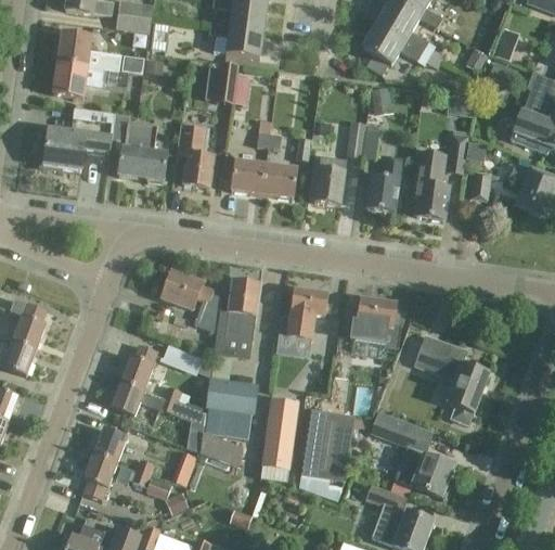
[(66,0),(65,10),(93,14),(93,13),(110,15),(112,3),(95,1),(95,0),(66,0)]
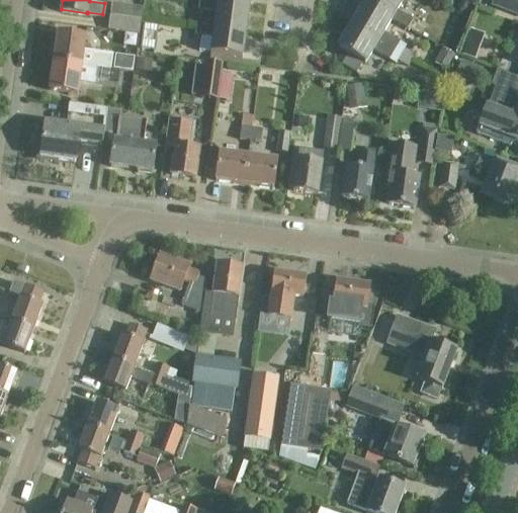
[(246,28),(249,3),(228,0),(197,0),(196,6),(204,7),(203,22),(195,21),(246,28)]
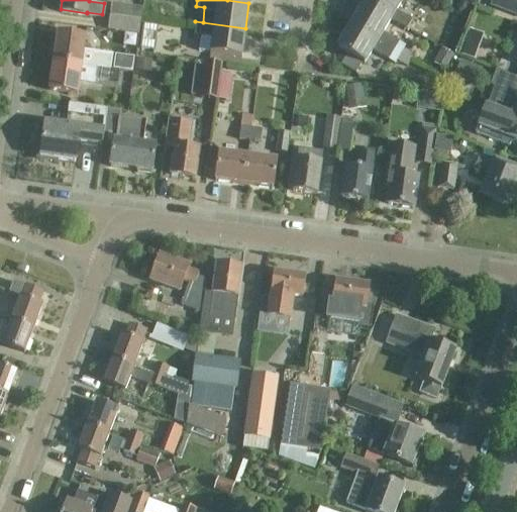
[(364,0),(350,22),(393,46),(398,38),(382,29),(390,16),(406,25),(406,24),(364,0)]
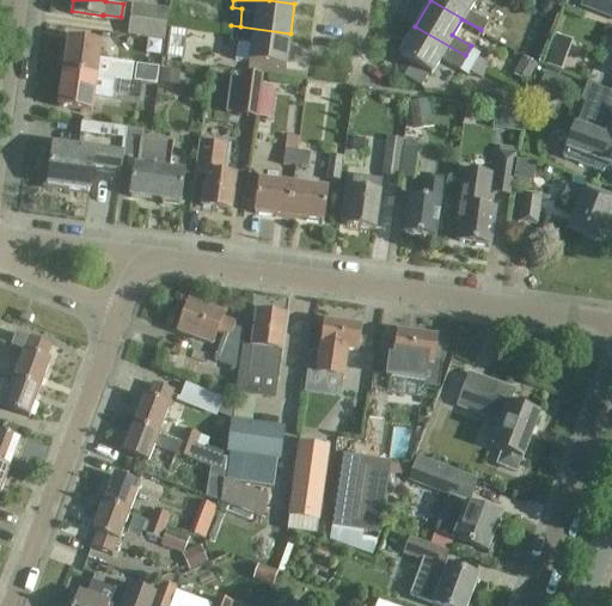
[(430,0),(481,29),(487,19),(467,8),(472,0),(430,0)]
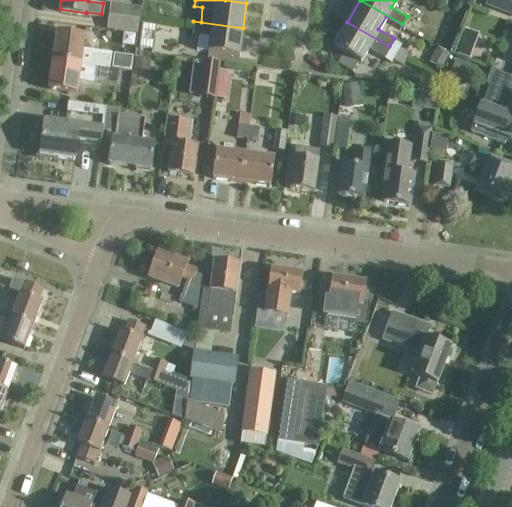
[(454,0),(452,4),(454,9),(459,11),(465,9),(467,4),(465,0),(454,0)]
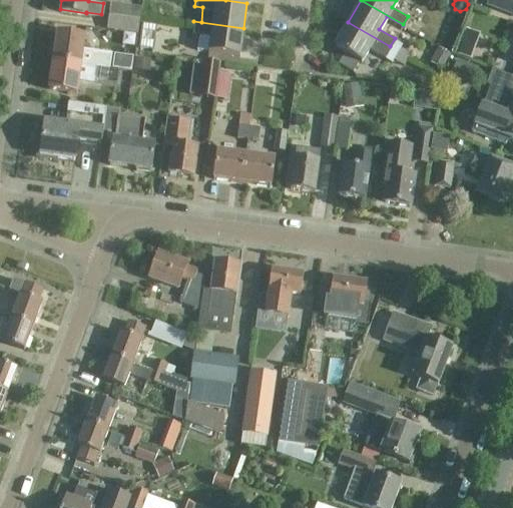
[(512,13),(512,0),(487,0),(486,3),(512,13)]
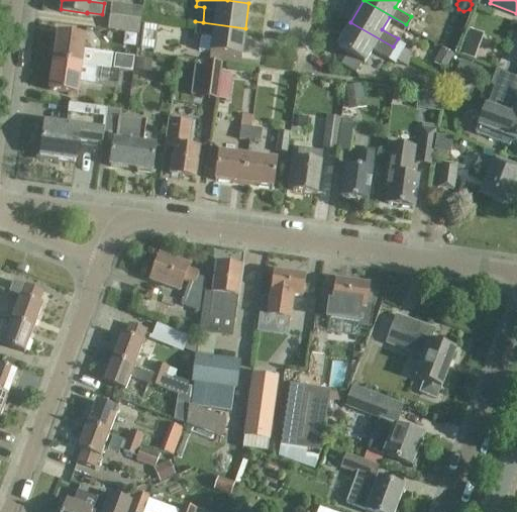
[(139,30),(143,5),(112,1),(108,26),(139,30)]
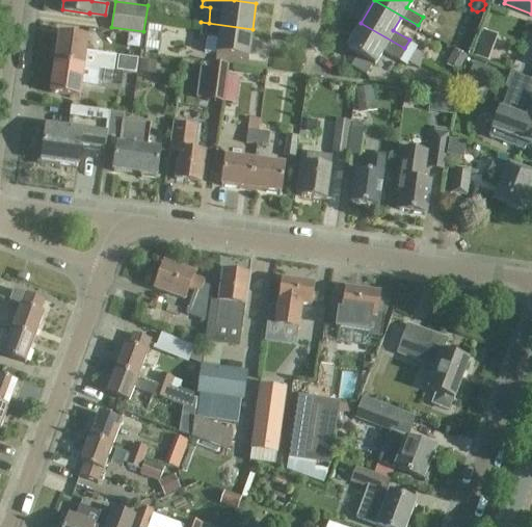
[(148,21),(143,49),(159,50),(163,23),(148,21)]
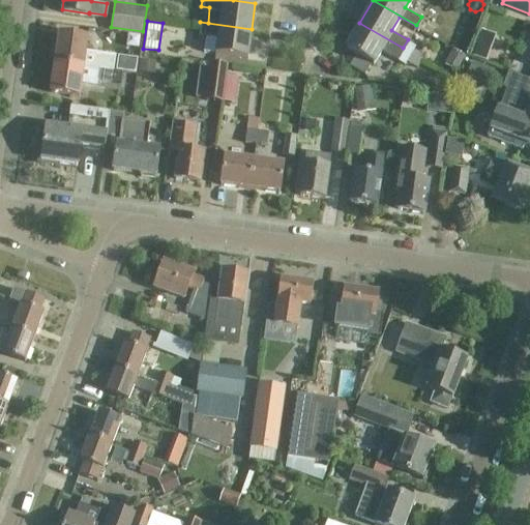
[(252,29),(200,22),(198,32),(217,35),(214,52),(247,56),(252,29)]
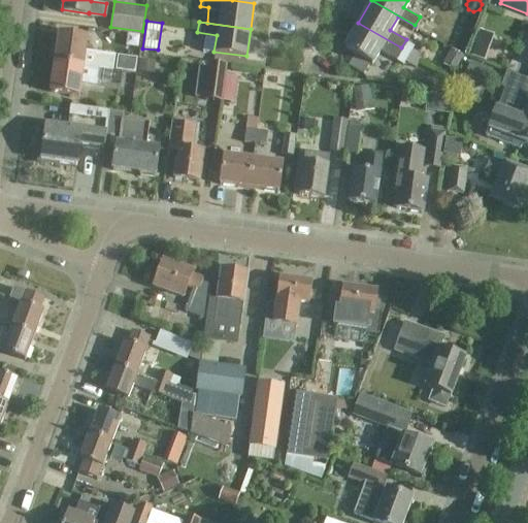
[(372,62),(381,48),(395,58),(401,47),(358,23),(344,45),(355,52),(350,62),(363,70),(369,60),(372,62)]
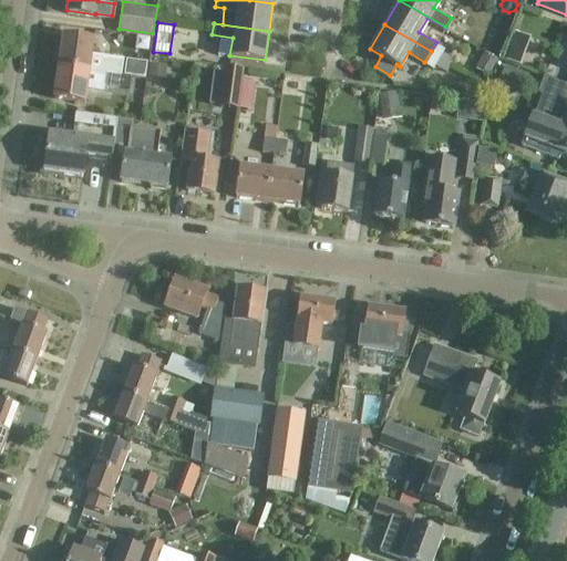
[(93,37),(85,35),(63,32),(59,64),(122,73),(123,61),(91,56),(93,37)]
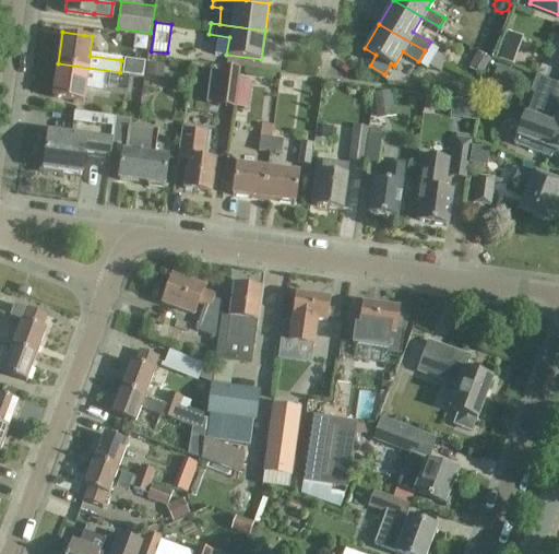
[(506,44),(500,57),(513,62),(516,54),(513,47),(506,44)]
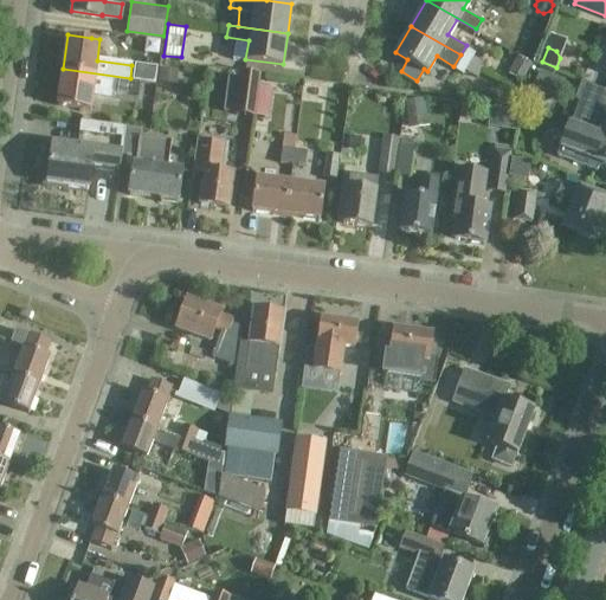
[(517,52),(508,70),(521,78),(532,59),(517,52)]
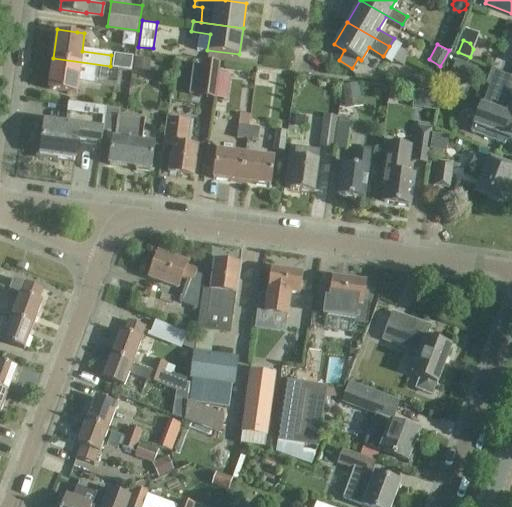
[(131,68),(133,56),(114,53),(113,66),(131,68)]
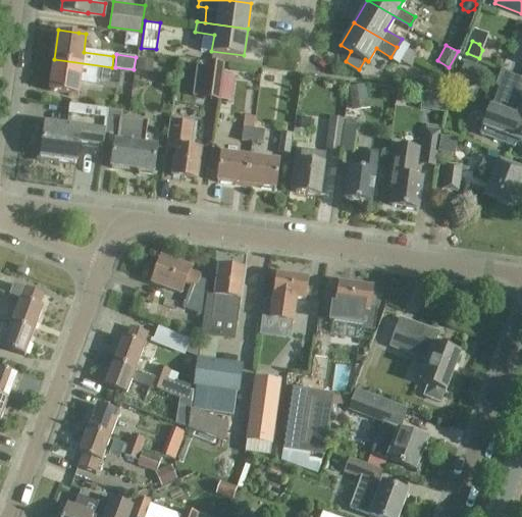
[(193,66),(199,67),(200,57),(178,54),(176,69),(192,71),(193,66)]
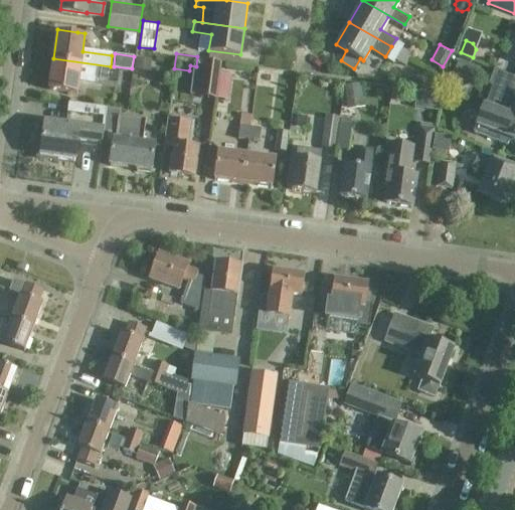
[(134,68),(134,71),(150,73),(152,56),(136,54),(136,55),(134,68)]
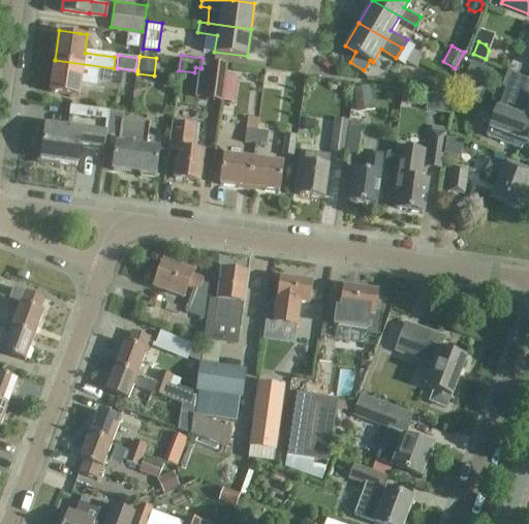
[(471,58),(465,72),(488,82),(494,67),(471,58)]
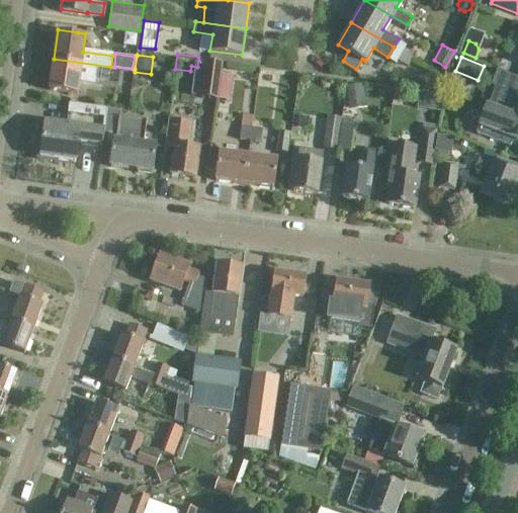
[(111,67),(54,59),(50,87),(77,91),(79,79),(96,82),(97,76),(119,79),(120,69),(111,68),(111,67)]
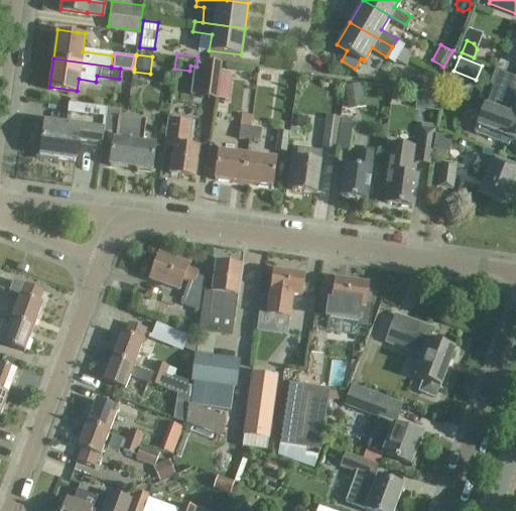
[(206,59),(201,95),(216,97),(221,61),(206,59)]
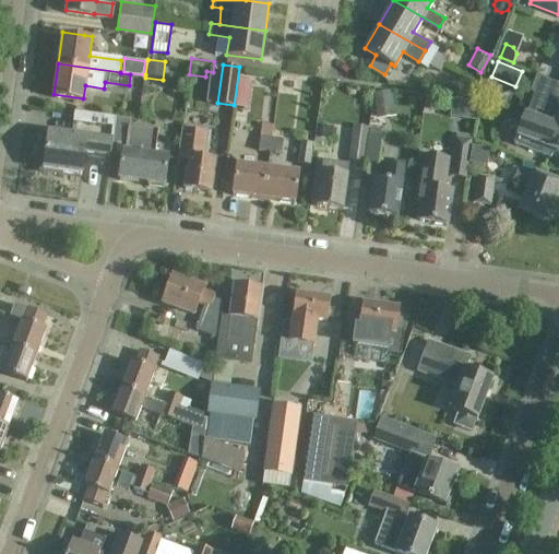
[(515,141),(550,154),(554,146),(558,149),(558,80),(537,72),(531,87),(535,90),(515,141)]
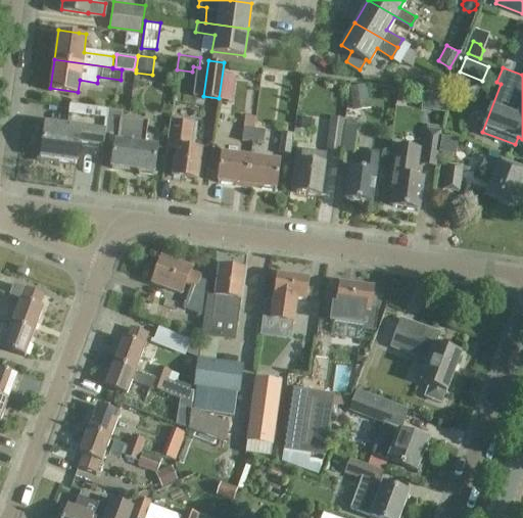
[(367,88),(349,91),(352,108),(369,105),(367,88)]
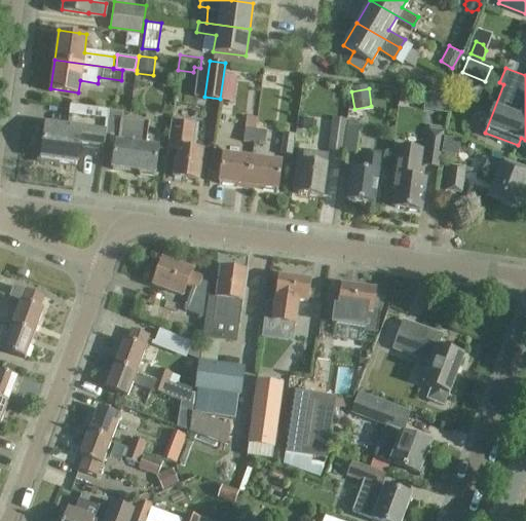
[(103,146),(103,142),(108,107),(91,106),(71,103),(69,116),(62,115),(61,123),(46,121),(41,156),(76,161),(78,142),(103,146)]
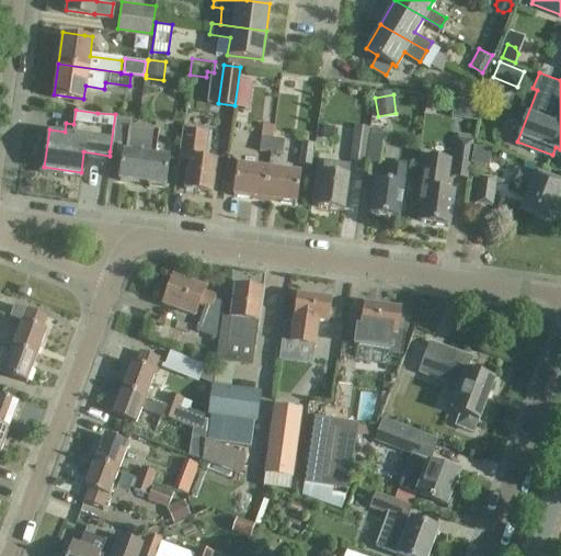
[(115,114),(110,151),(123,154),(119,177),(165,183),(169,156),(156,155),(159,129),(130,126),(132,116),(115,114)]
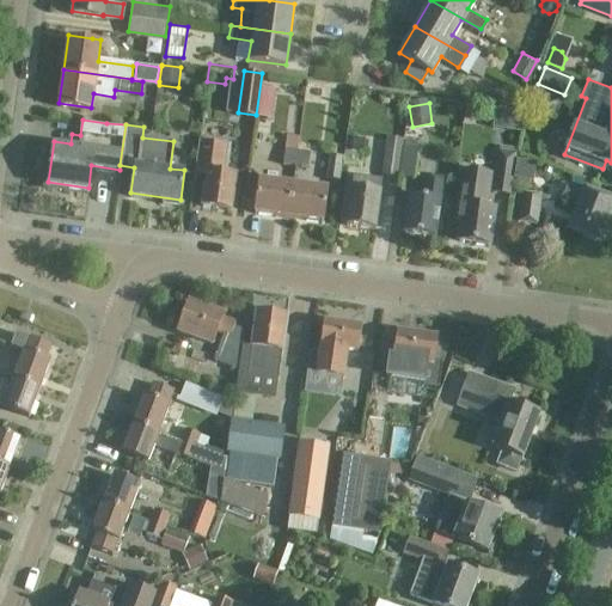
[(353,134),(352,145),(362,147),(362,146),(367,146),(368,138),(365,136),(365,135),(353,134)]
